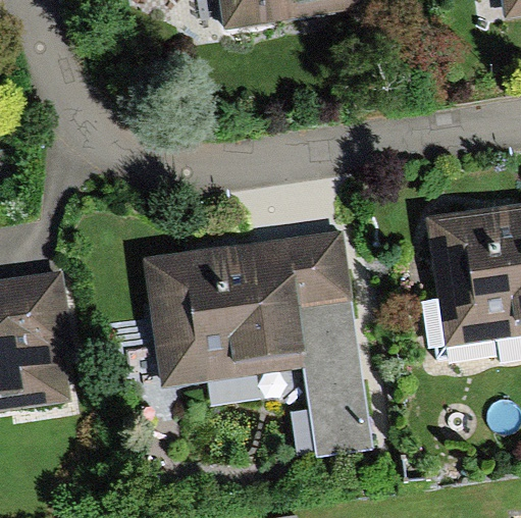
[(218,0),(223,29),(364,8),(363,0),(218,0)]
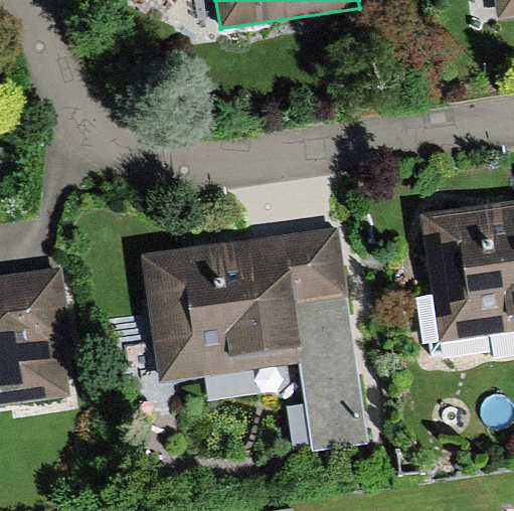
[(496,0),(499,17),(513,15),(513,0),(496,0)]
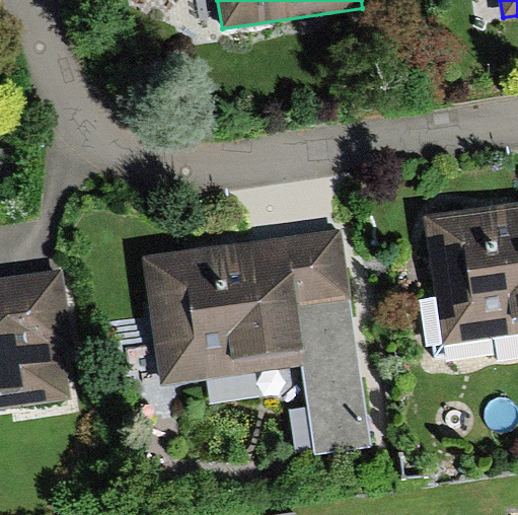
[(517,206),(508,208),(425,220),(442,343),(517,332),(517,206)]
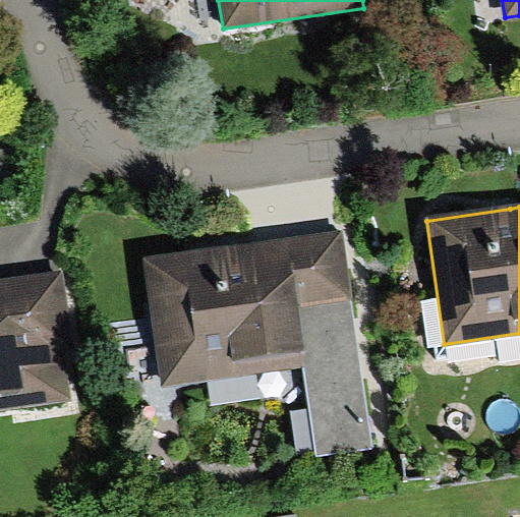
[(226,248),(145,260),(162,389),(302,370),(313,457),(374,449),(347,233),(226,248)]
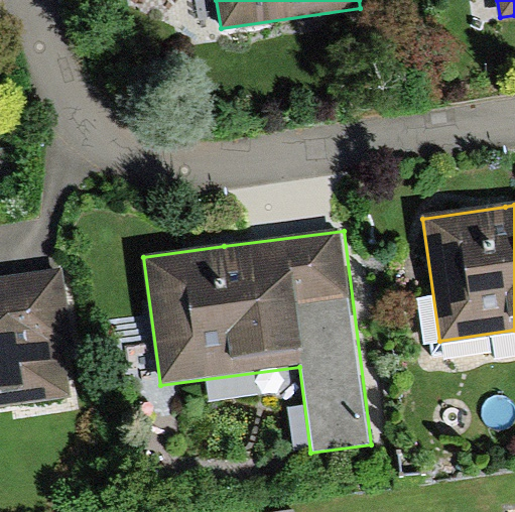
[(0,409),(71,400),(63,352),(73,351),(60,268),(0,277),(0,409)]
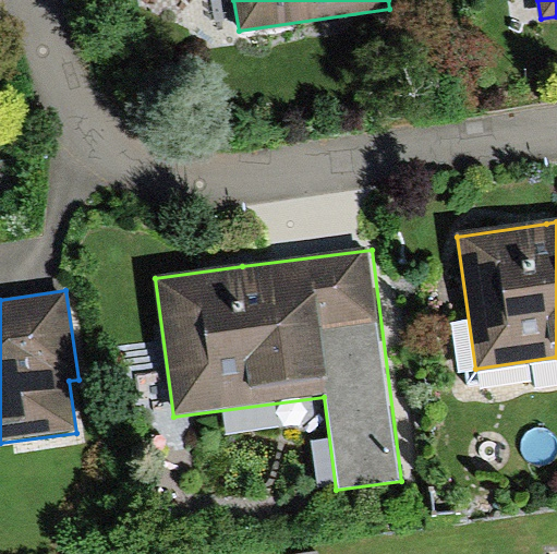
All buildings are outlined.
